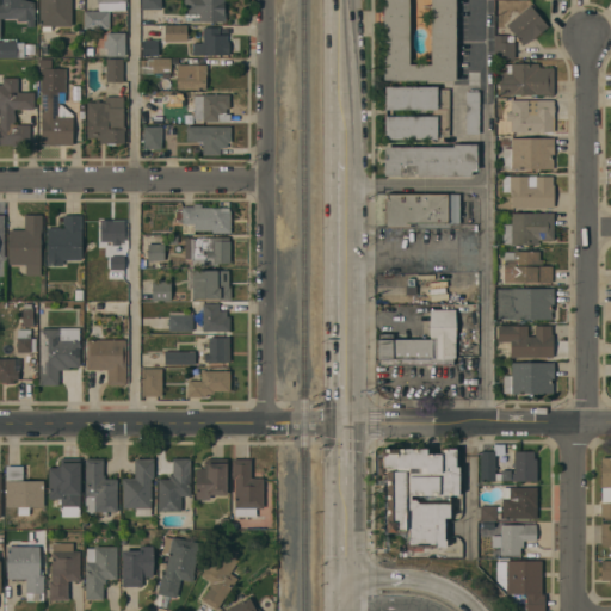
[(0,0),(25,0),(35,2),(35,26),(26,26),(26,20),(17,22),(17,18),(0,18),(0,0)]
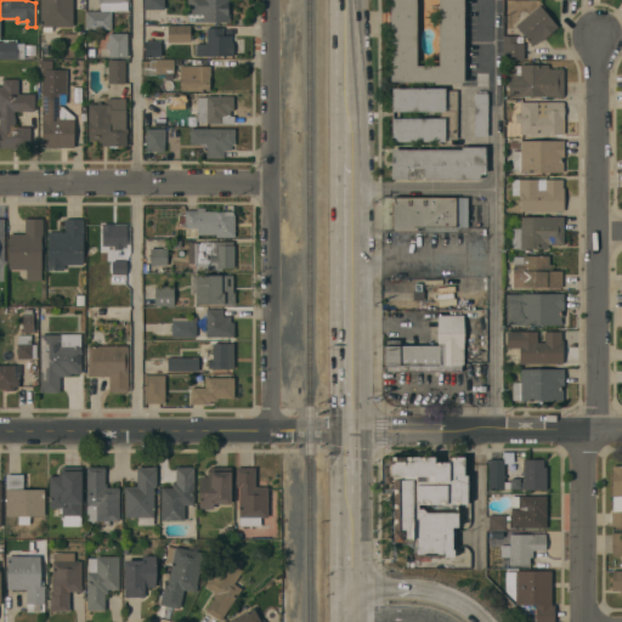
[(40,0),(73,0),(73,27),(40,27),(40,0)]
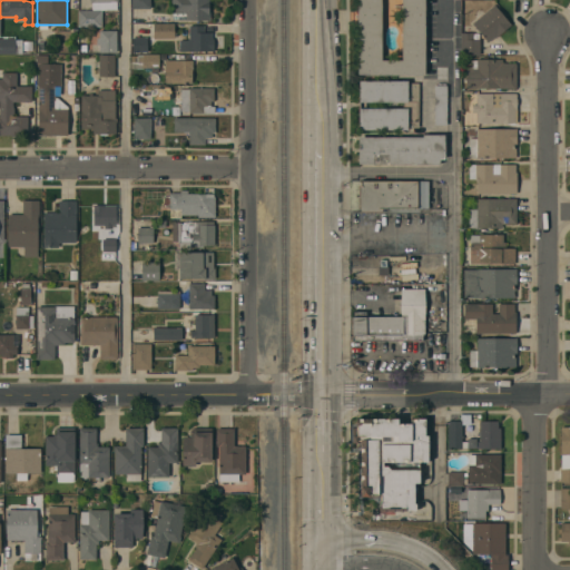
[(117,0),(118,2),(117,2),(117,9),(101,10),(92,10),(92,2),(91,2),(90,0),(117,0)]
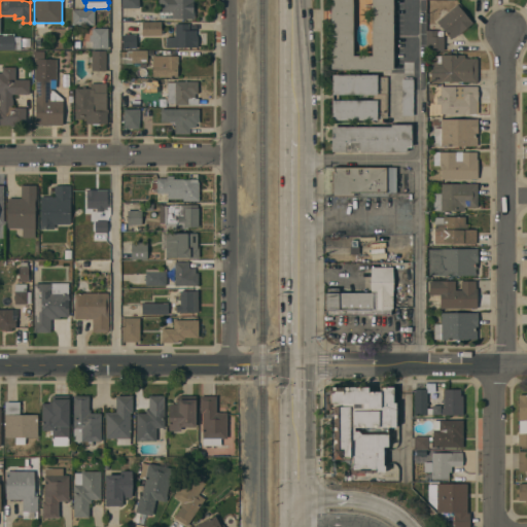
[(139,0),(139,8),(121,8),(121,0),(139,0)]
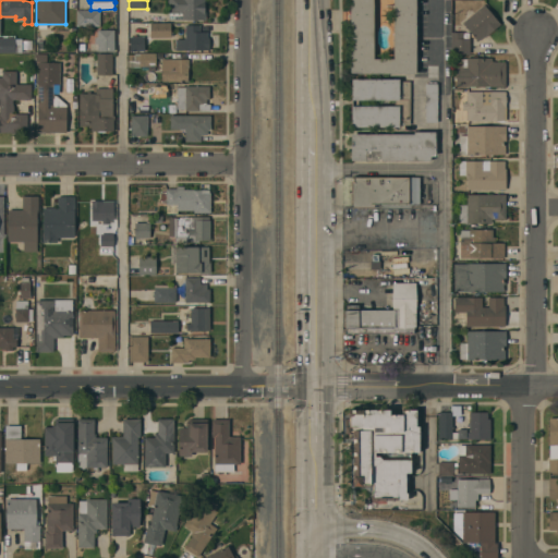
[(206,0),(206,20),(183,20),(169,19),(169,16),(170,16),(170,13),(168,13),(168,0),(206,0)]
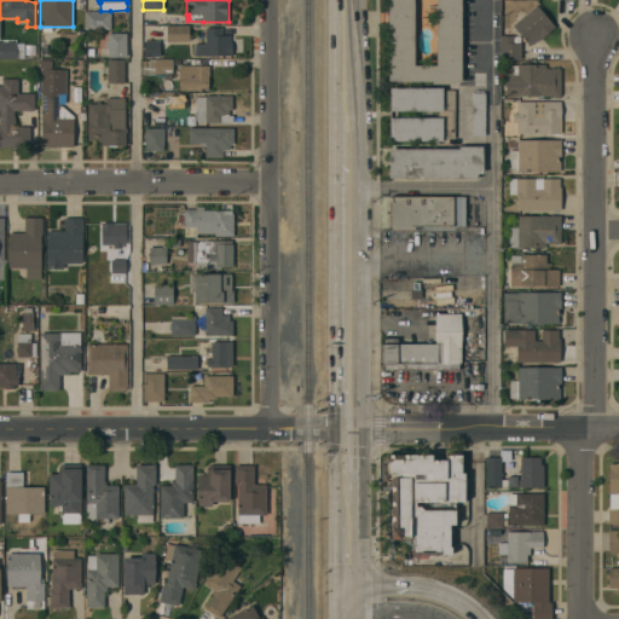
[(400,80),(391,80),(388,0),(460,0),(462,81),(400,81),(400,80)]
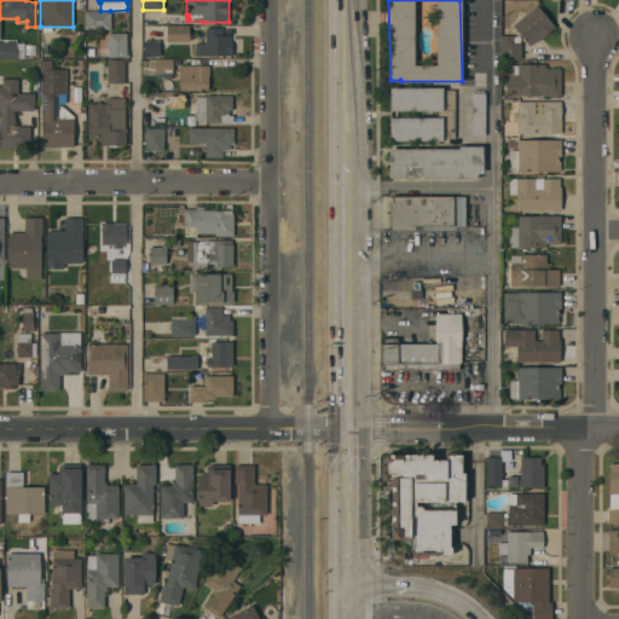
[(538,41),(537,40),(530,46),(513,25),(537,5),(555,27),(554,28),(554,29),(544,38),(543,36),(538,41)]
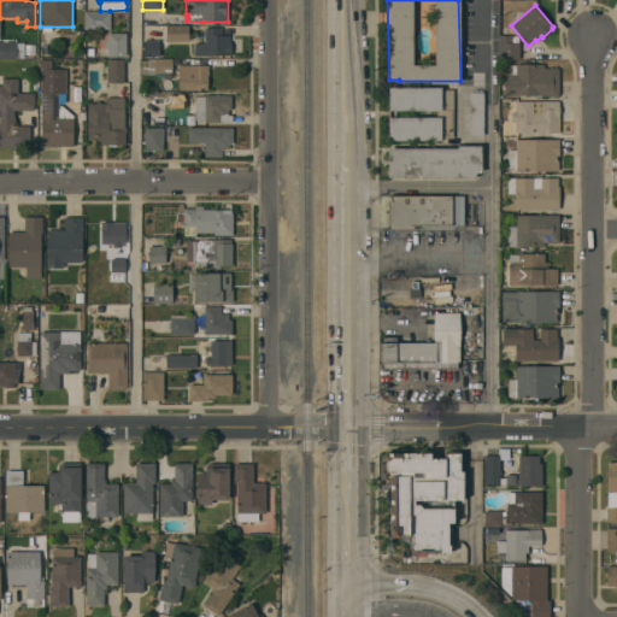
[(110,11),(110,28),(87,29),(87,11),(100,11),(110,11)]
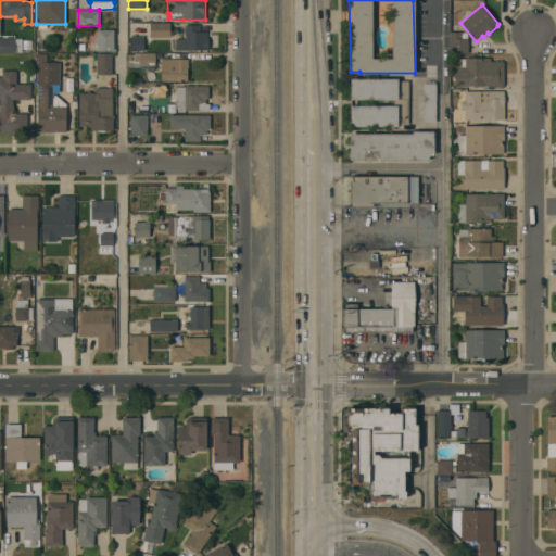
[(171,24),(171,37),(150,37),(150,24),(171,24)]
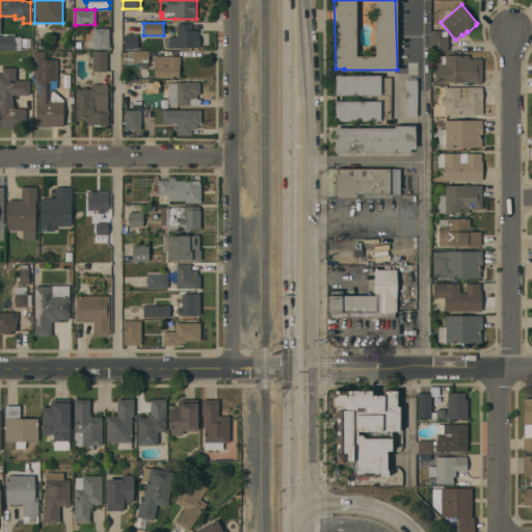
[(177,24),(190,24),(190,30),(197,30),(197,35),(200,35),(200,48),(176,47),(173,47),(173,38),(176,38),(177,24)]
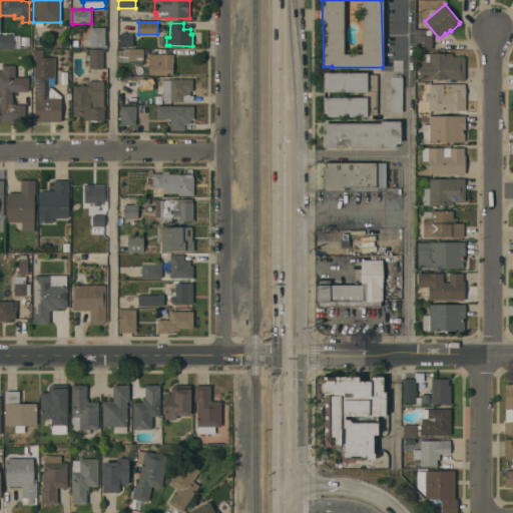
[(105,47),(89,47),(89,27),(105,27),(105,47)]
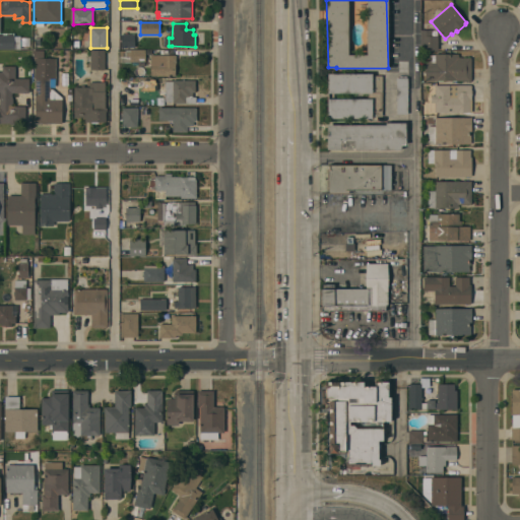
[(438,51),(421,51),(421,29),(432,29),(432,37),(438,37),(438,51)]
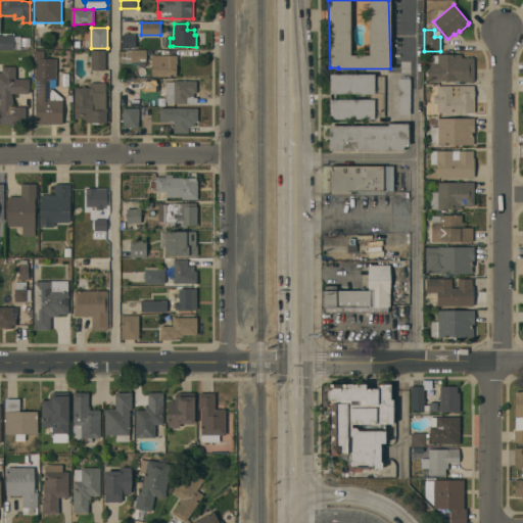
[(135,47),(123,48),(122,35),(134,34),(135,47)]
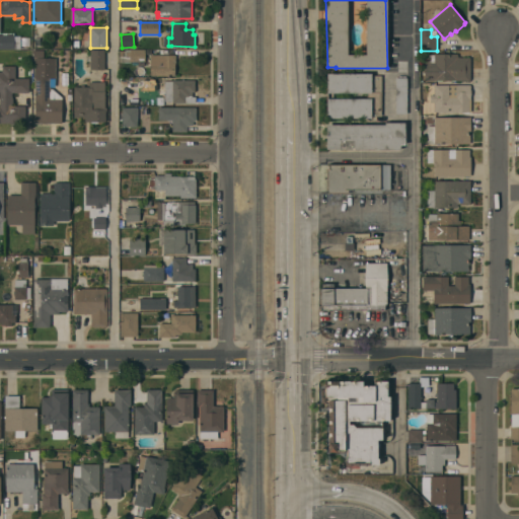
[(13,49),(0,49),(0,35),(13,35),(13,49)]
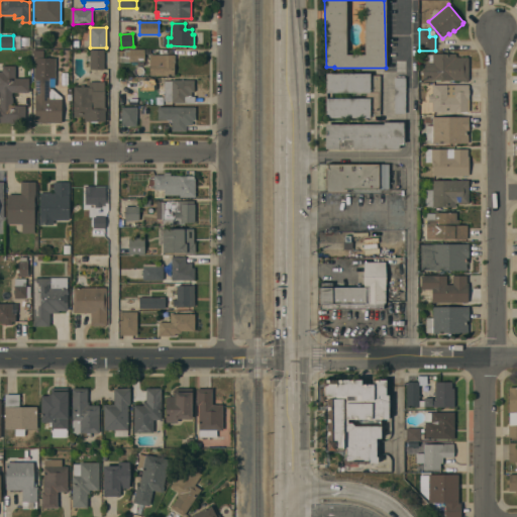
[(104,70),(90,70),(90,49),(104,49),(104,70)]
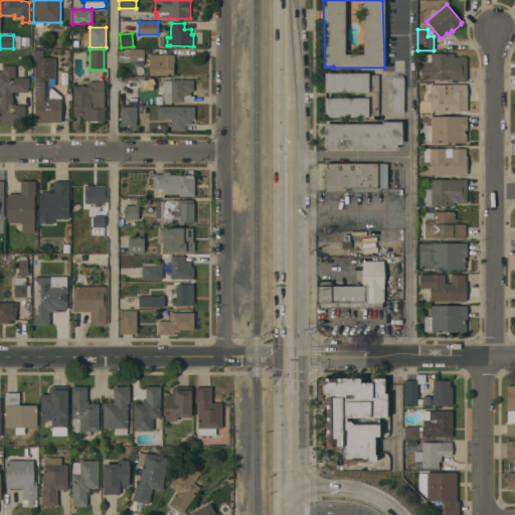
[(144,50),(144,60),(143,60),(143,65),(137,65),(137,61),(129,61),(129,50),(144,50)]
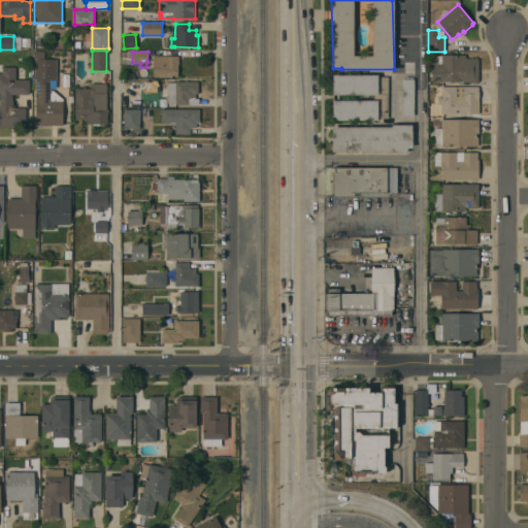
[(433,56),(441,56),(441,55),(465,55),(465,59),(479,59),(479,81),(431,81),(431,63),(433,63),(433,56)]
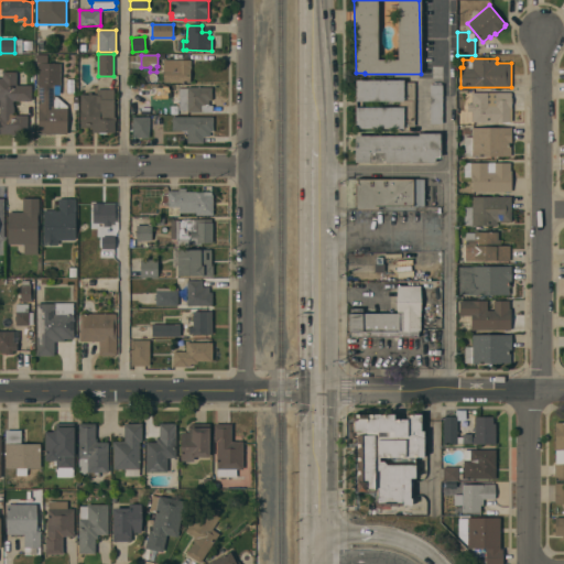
[(176,60),(191,60),(191,68),(190,68),(190,82),(163,82),(163,60),(176,60)]
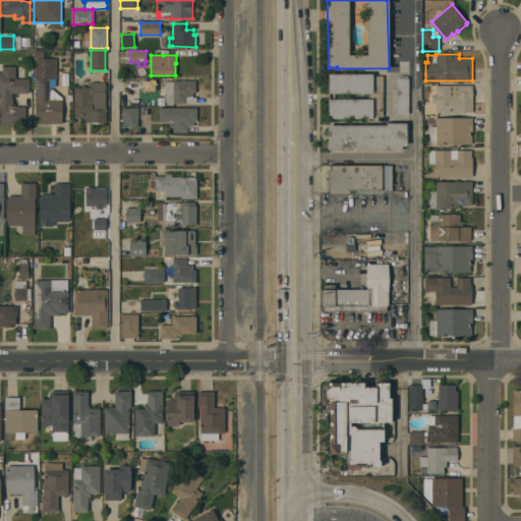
[(15,78),(29,78),(29,93),(11,93),(11,98),(13,98),(13,104),(11,104),(11,106),(25,106),(25,123),(0,123),(0,72),(2,72),(2,67),(15,67),(15,78)]
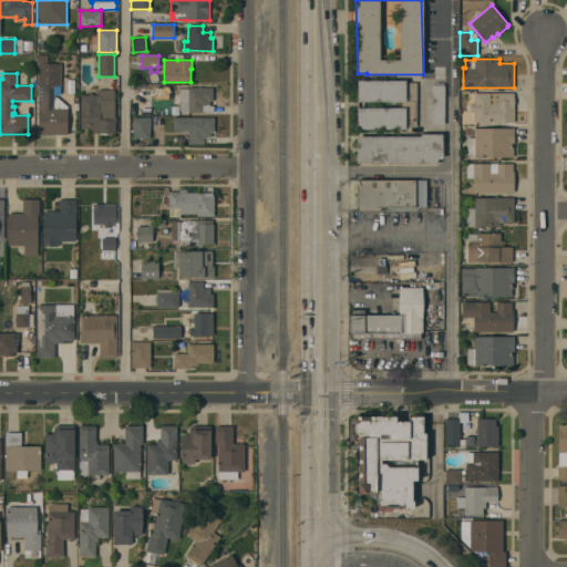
[(357,129),(357,80),(405,80),(405,82),(416,82),(416,126),(405,126),(405,129),(357,129)]
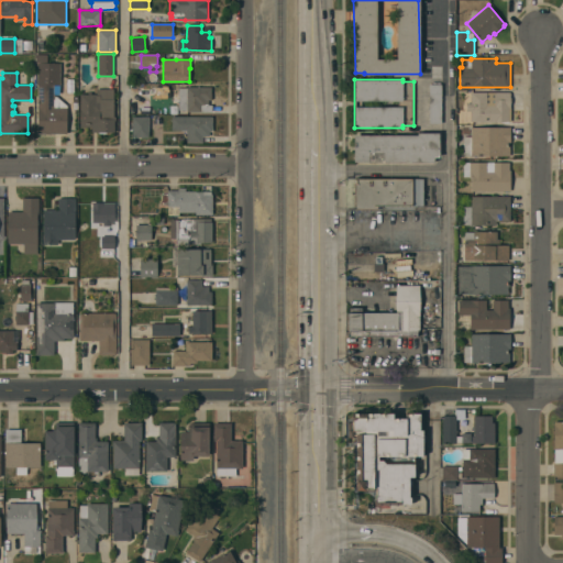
[(37,83),(54,83),(54,97),(57,97),(66,105),(66,108),(67,108),(67,134),(37,133),(37,83)]
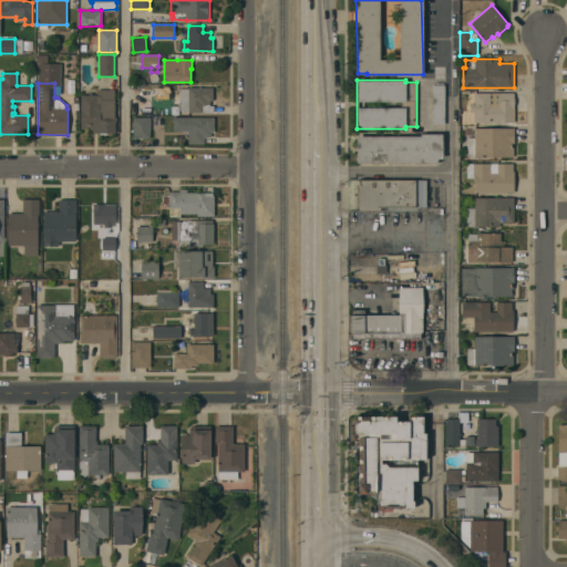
[(432,85),(444,85),(444,124),(432,124),(432,85)]
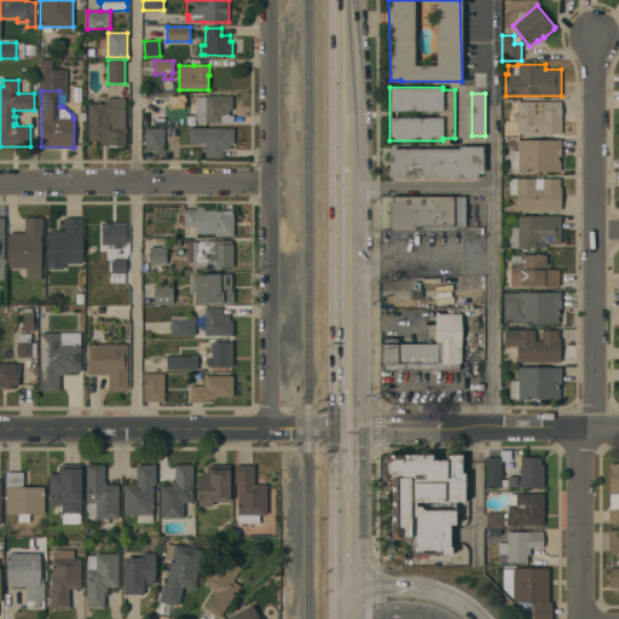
[(184,94),(184,108),(169,108),(169,104),(160,104),(160,97),(171,97),(171,94),(184,94)]
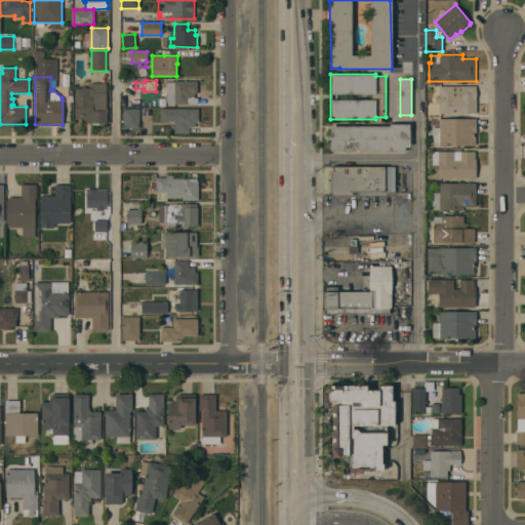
[(197,81),(197,93),(194,93),(194,97),(188,97),(188,105),(174,105),(174,103),(166,103),(166,82),(174,82),(174,81),(197,81)]
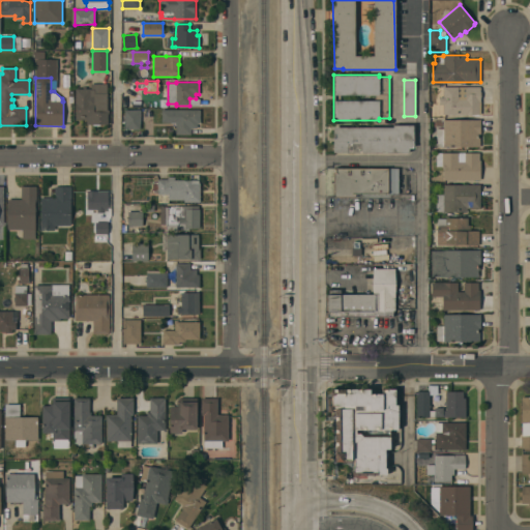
[(86,124),(86,119),(76,119),(76,89),(91,89),(91,84),(107,84),(107,110),(109,110),(109,113),(108,113),(108,124),(99,124),(99,125),(92,125),(92,124),(86,124)]
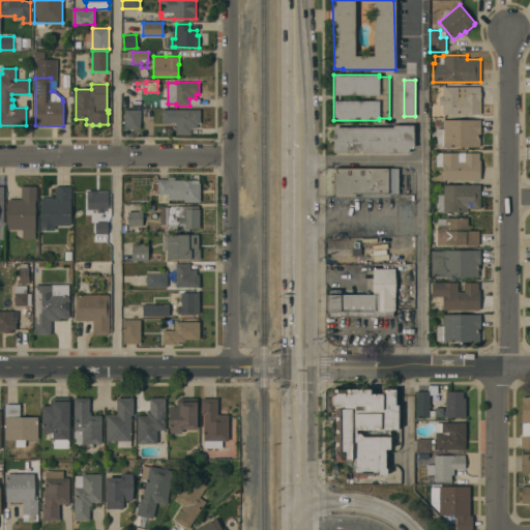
[(480,114),(443,114),(443,105),(439,105),(439,98),(443,98),(443,87),(480,87),(480,114)]
